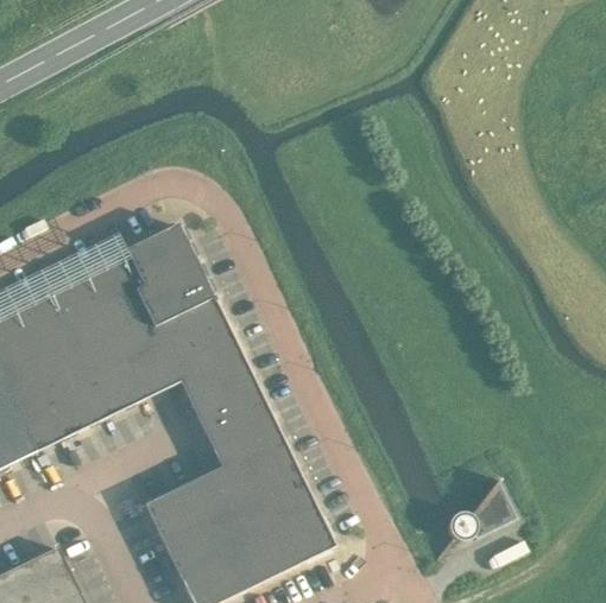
[(145,502),(181,575),(319,508),(216,299),(178,222),(0,309),(0,372),(38,449),(181,380),(222,464),(145,502)]
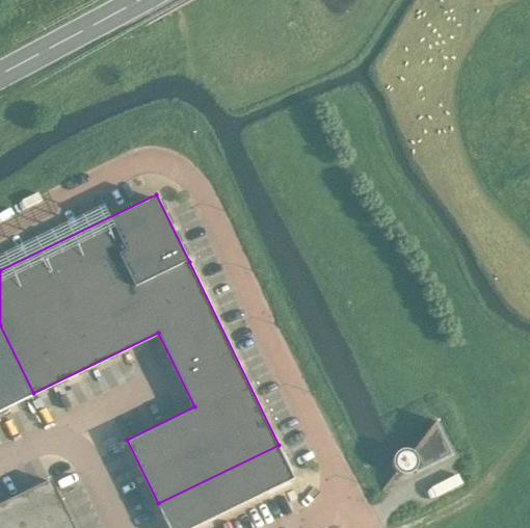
[(0,325),(0,405),(1,408),(33,393),(0,325)]
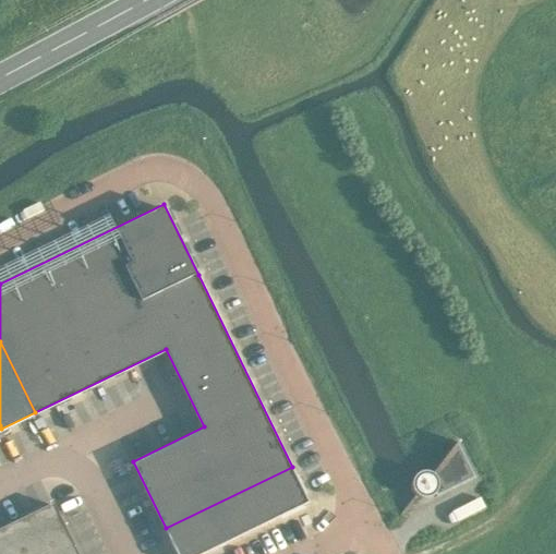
[(475,473),(459,441),(460,438),(459,437),(433,470),(431,469),(428,469),(427,468),(425,468),(423,468),(421,469),(419,470),(418,471),(415,472),(414,474),(413,476),(412,478),(412,480),(412,482),(412,484),(413,486),(413,488),(414,490),(417,491),(418,493),(420,494),(422,494),(424,495),(426,495),(428,495),(431,494),(433,493),(434,492),(436,491),(438,493),(475,473)]
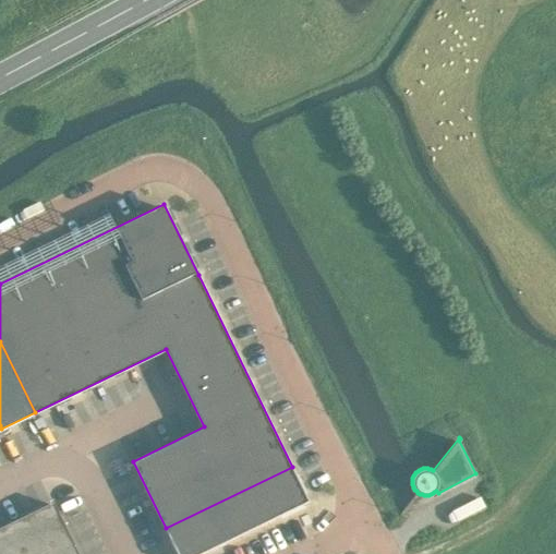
[(307,500),(292,467),(166,528),(178,553),(197,553),(305,502),(307,500)]
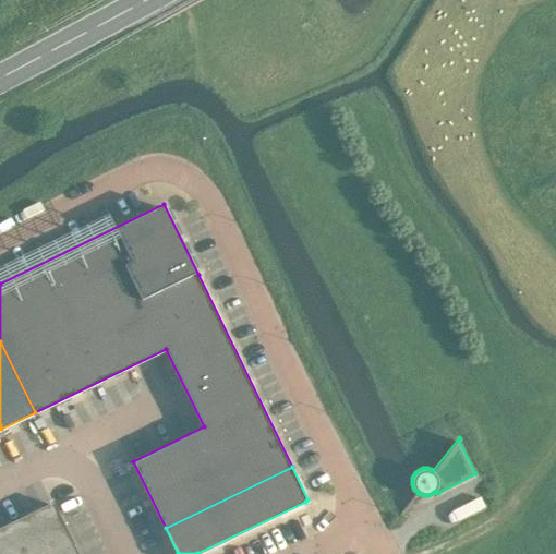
[(11,521),(26,553),(79,553),(53,501),(11,521)]
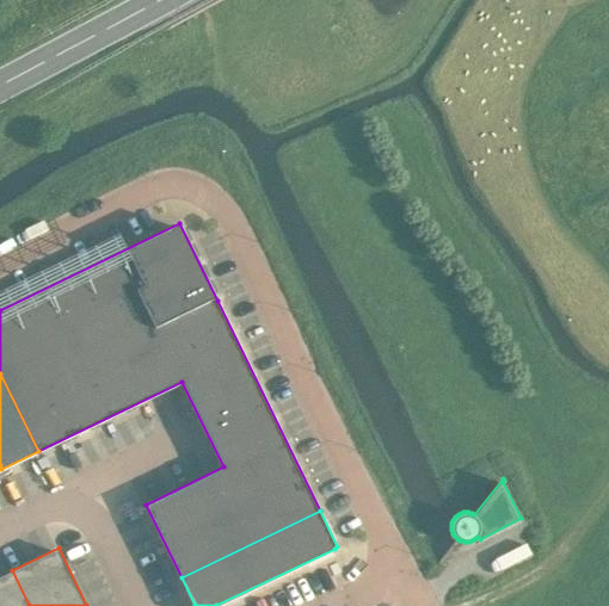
[(0,575),(0,605),(29,605),(12,570),(0,575)]
